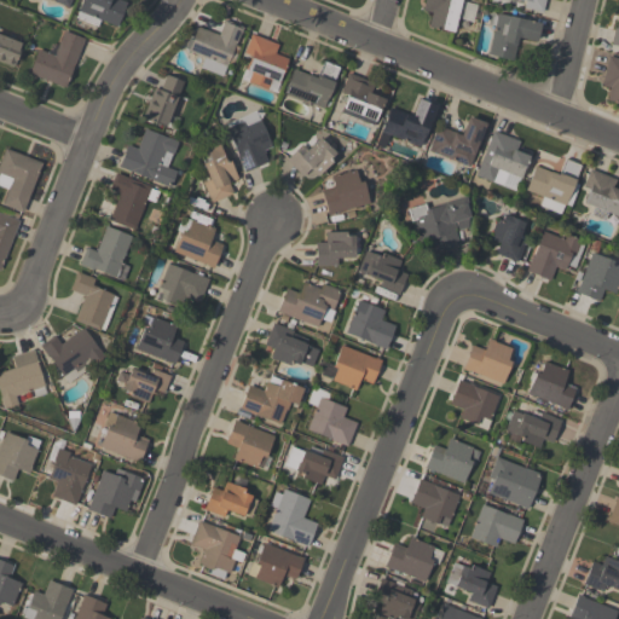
[(122,0),(126,1),(117,27),(79,11),(82,0),(122,0)]
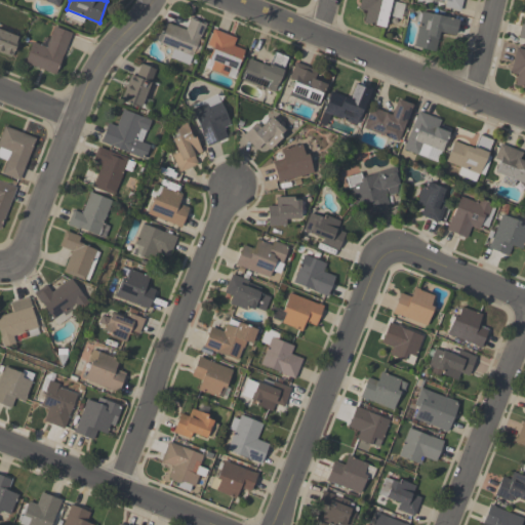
[(389,0),(384,27),(362,23),(365,10),(357,8),(359,0),(389,0)]
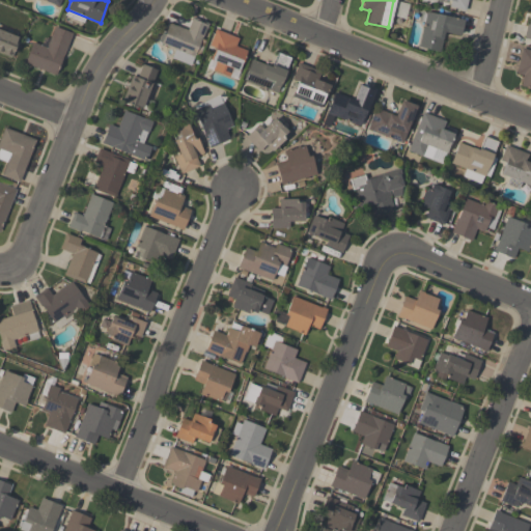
[(467,0),(465,11),(448,8),(450,0),(467,0)]
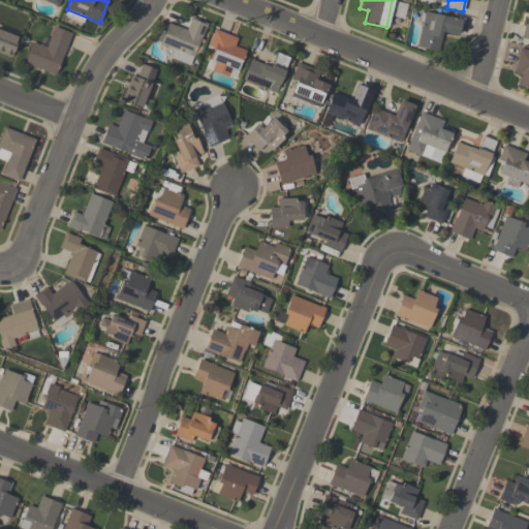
[(437,51),(416,45),(422,22),(416,21),(419,10),(425,11),(434,13),(434,12),(462,20),(458,35),(442,32),(437,51)]
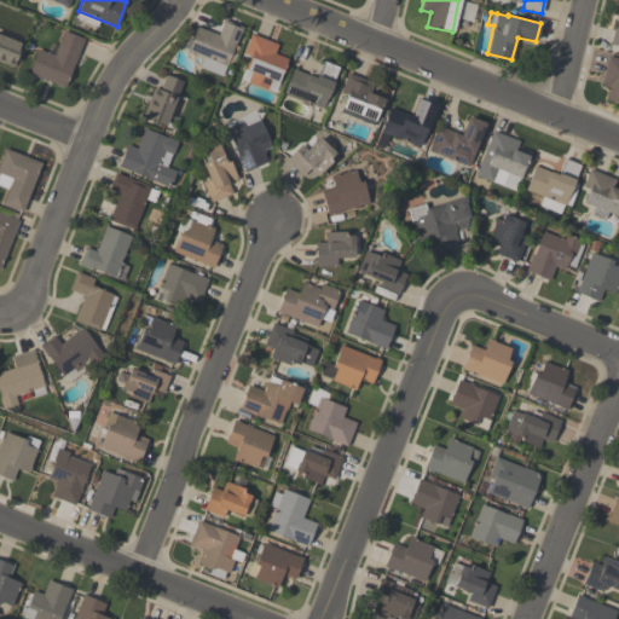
[(201,68),(204,57),(187,51),(187,50),(185,48),(189,38),(192,39),(197,27),(219,35),(225,19),(243,27),(241,33),(236,45),(241,46),(233,65),(227,63),(223,76),(201,68)]
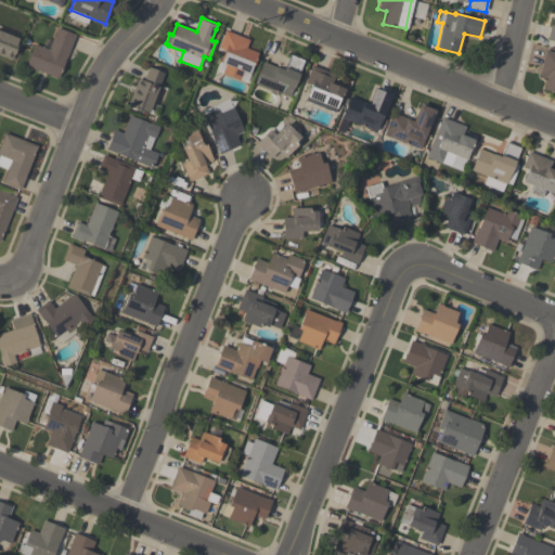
[(25,66),(57,78),(74,34),(55,27),(48,49),(34,43),(25,66)]
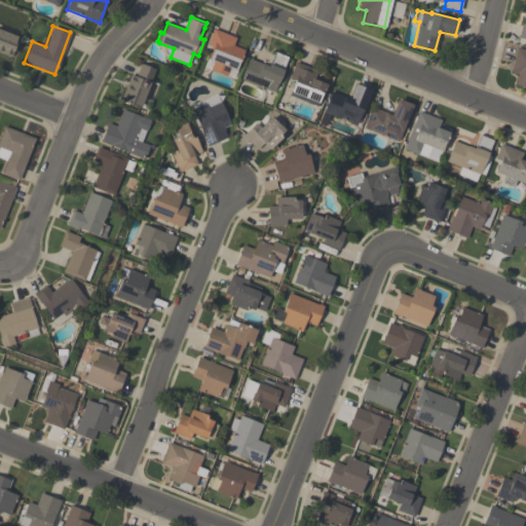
[(236,38),(233,45),(246,50),(237,70),(230,67),(227,75),(211,69),(214,61),(210,59),(214,46),(208,44),(214,29),(236,38)]
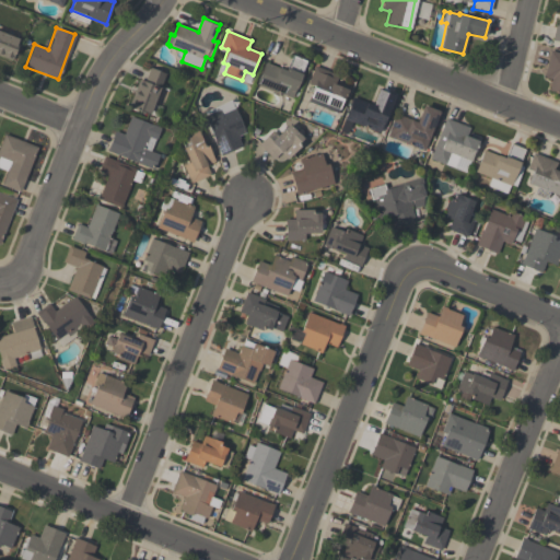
[(10,60),(0,56),(0,32),(19,39),(10,60)]
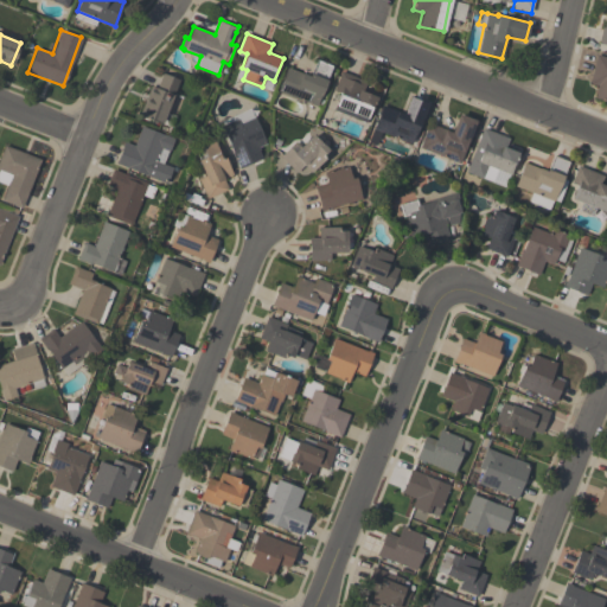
[(589,83),(596,55),(606,57),(606,100),(594,97),(598,85),(589,83)]
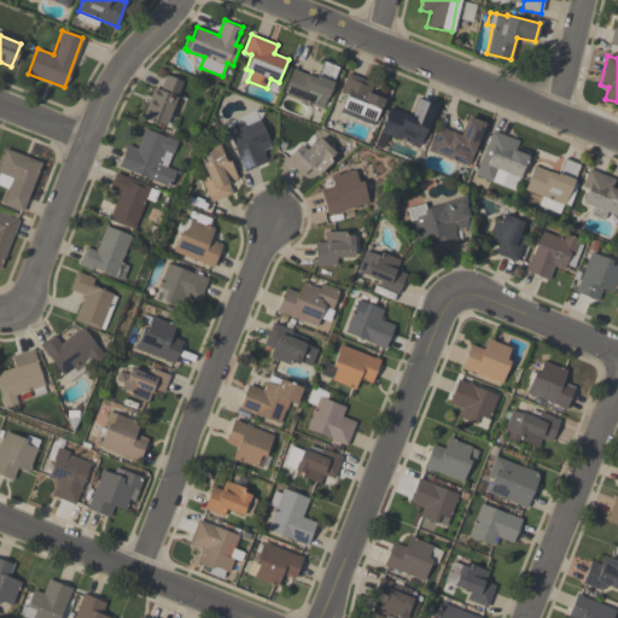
[(322,109),(284,93),(293,69),(308,75),(309,75),(315,77),(316,75),(318,75),(324,60),(338,66),(332,81),(334,82),(322,109)]
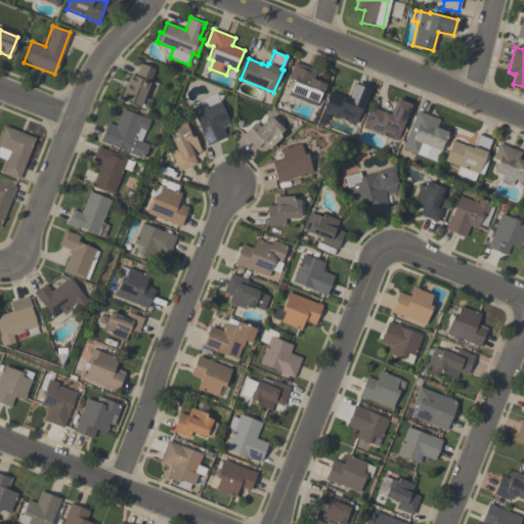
[(288,95),(294,80),(289,78),(295,61),(316,71),(313,79),(325,84),(323,88),(322,88),(316,105),(288,95)]
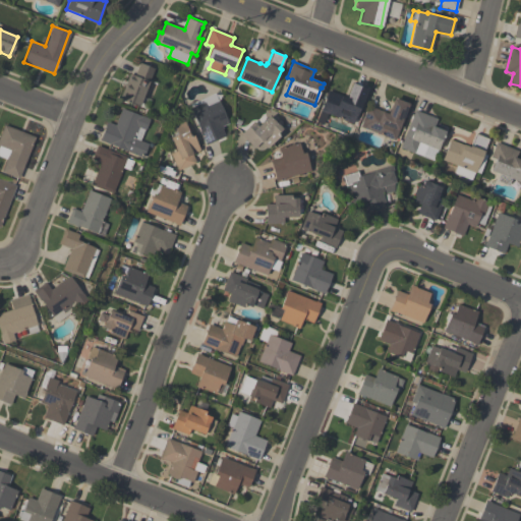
[(119,99),(130,73),(134,75),(140,63),(155,68),(138,107),(119,99)]
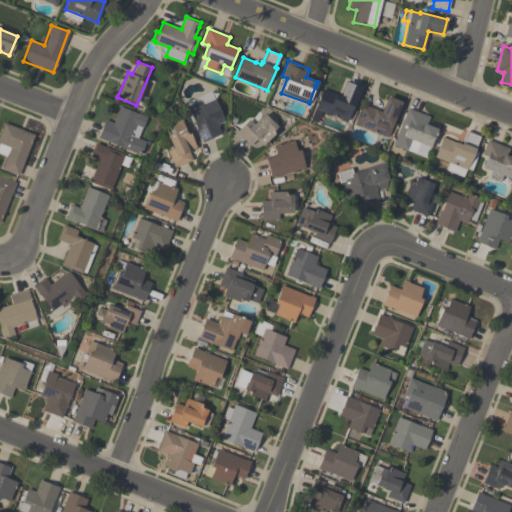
[(347,121),(321,111),(317,122),(310,120),(322,88),(340,96),(346,80),(361,86),(354,104),(347,121)]
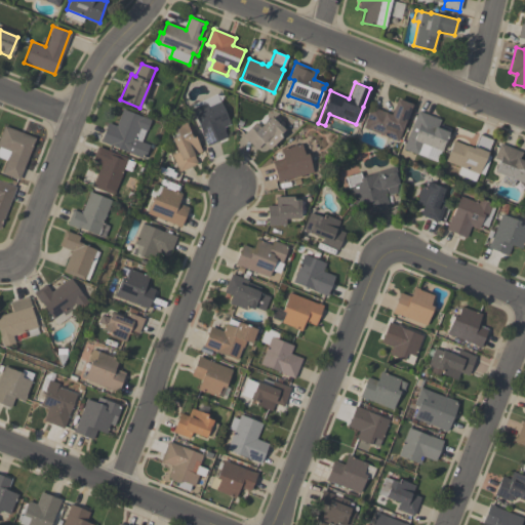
[(231,125),(224,127),(225,130),(227,137),(207,146),(201,132),(202,132),(192,110),(193,109),(191,105),(216,94),(219,102),(220,102),(231,125)]
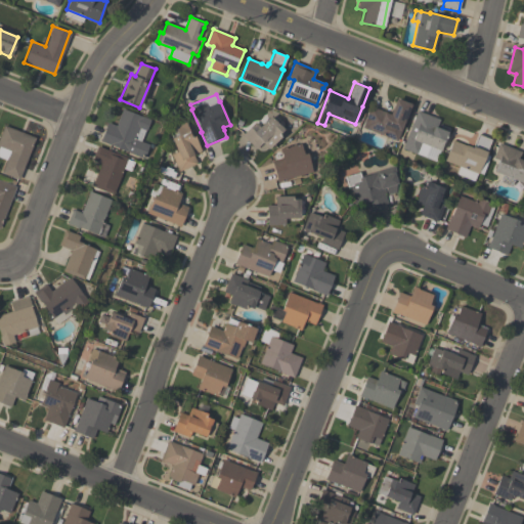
[(396,141),(361,127),(370,105),(390,114),(396,98),(410,103),(404,121),(403,121),(400,128),(401,129),(396,141)]
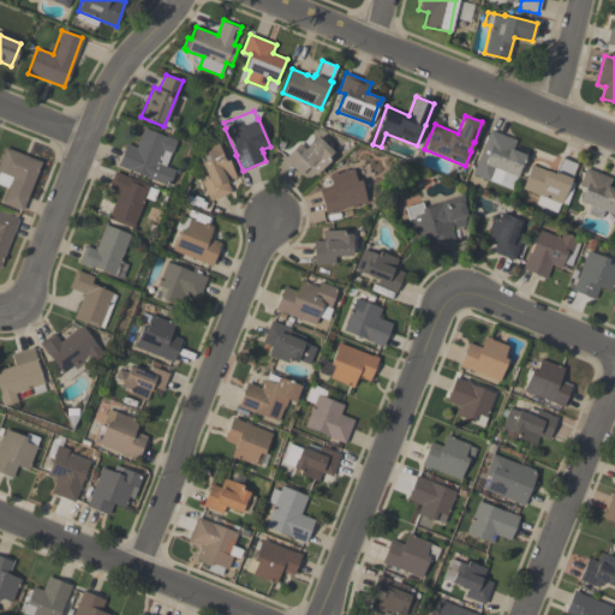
[(126,144),(136,148),(144,129),(166,137),(166,136),(177,141),(172,154),(171,154),(166,166),(175,169),(169,186),(118,166),(126,144)]
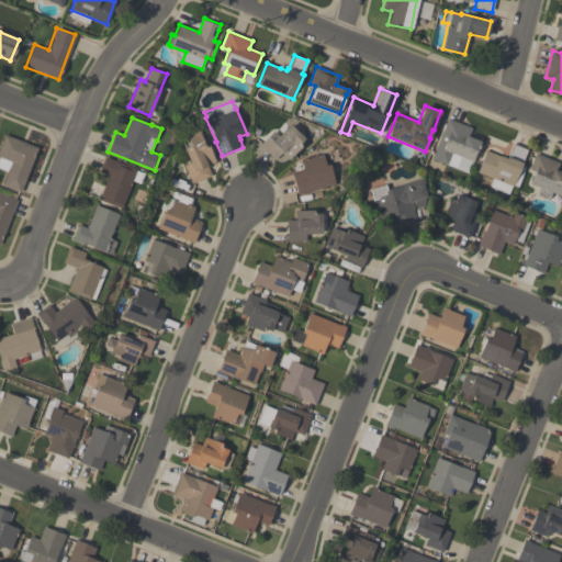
[(469,135),(481,139),(472,161),(459,156),(454,168),(446,165),(446,166),(431,159),(447,119),(471,127),(469,135)]
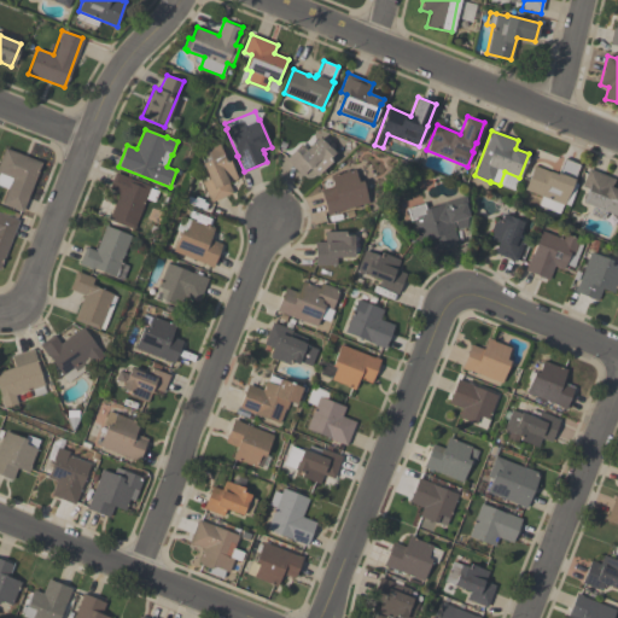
[(316,176),(309,168),(302,175),(285,159),(301,144),(307,150),(319,136),(327,146),(328,145),(334,152),(328,158),(331,161),(316,176)]
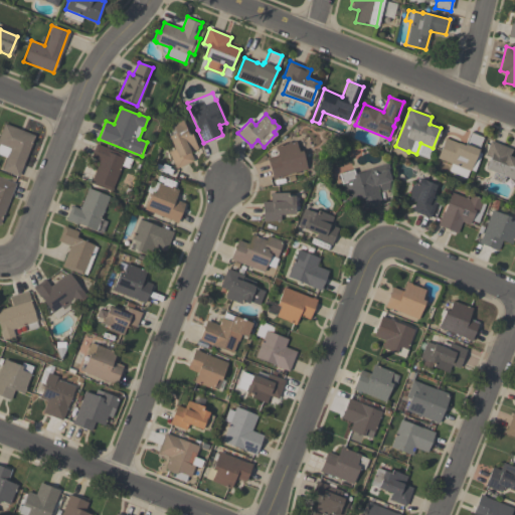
[(176,169),(169,152),(175,150),(169,136),(166,128),(171,125),(171,124),(182,120),(186,129),(188,134),(191,133),(198,149),(190,153),(194,161),(176,169)]
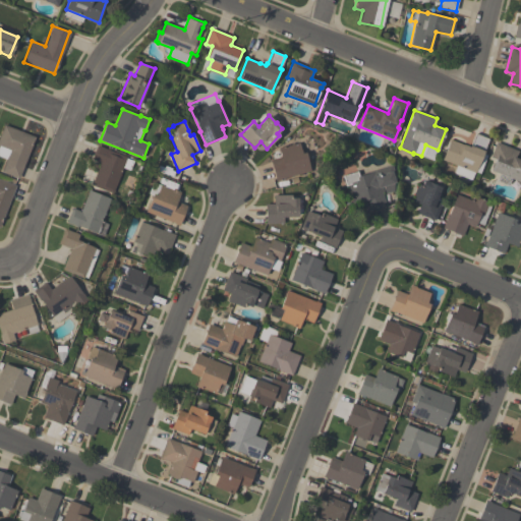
[(3,124),(0,133),(0,147),(9,150),(0,172),(18,179),(35,136),(3,124)]
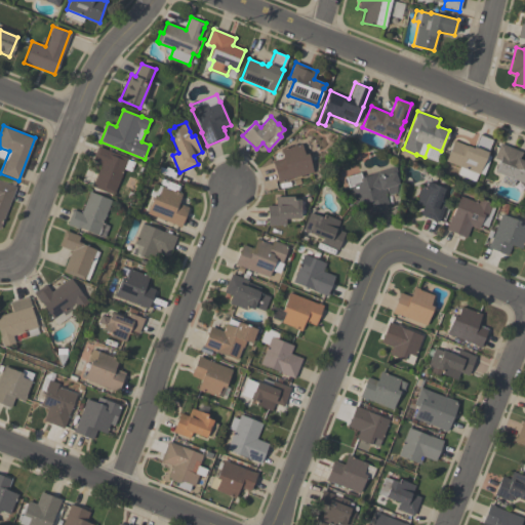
[(457,174),(459,166),(446,161),(454,140),(473,148),(478,134),(491,139),(486,152),(487,152),(486,154),(491,156),(483,175),(479,173),(479,174),(478,173),(475,182),(457,174)]
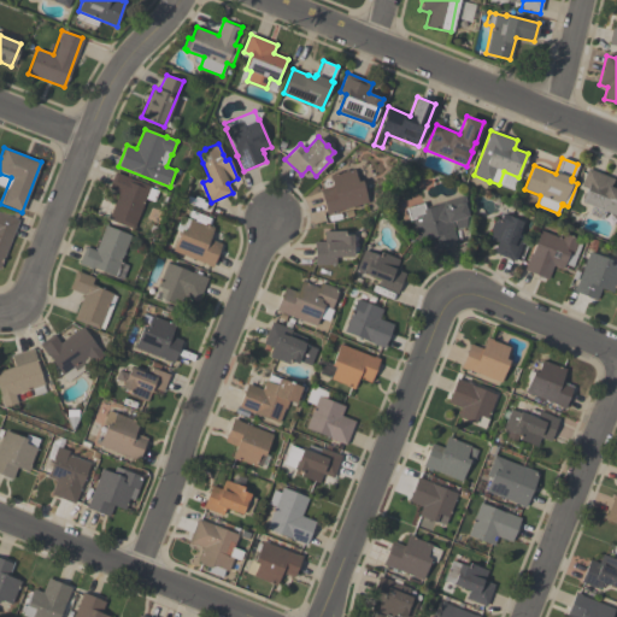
[(613,178),(610,187),(616,189),(616,212),(616,216),(605,211),(603,219),(588,213),(591,206),(581,201),(587,188),(580,186),(587,168),(613,178)]
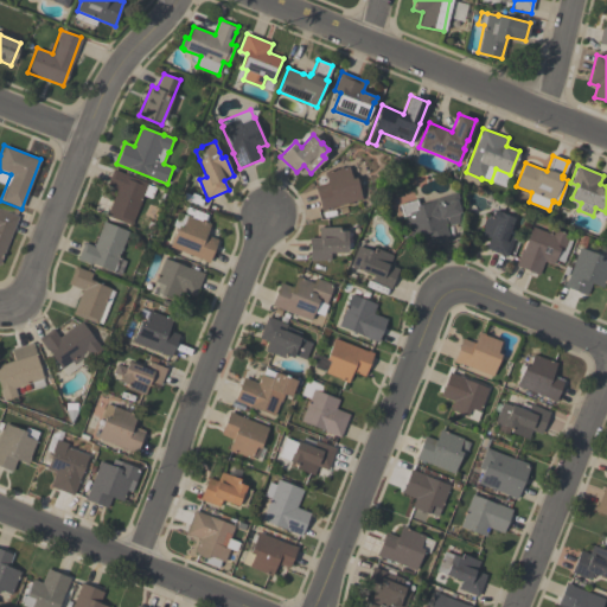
[(321,211),(314,187),(327,184),(324,172),(331,170),(331,171),(347,166),(351,178),(356,177),(362,198),(352,202),(352,203),(347,204),(346,203),(334,206),(334,208),(331,209),(331,208),(327,209),(321,211)]
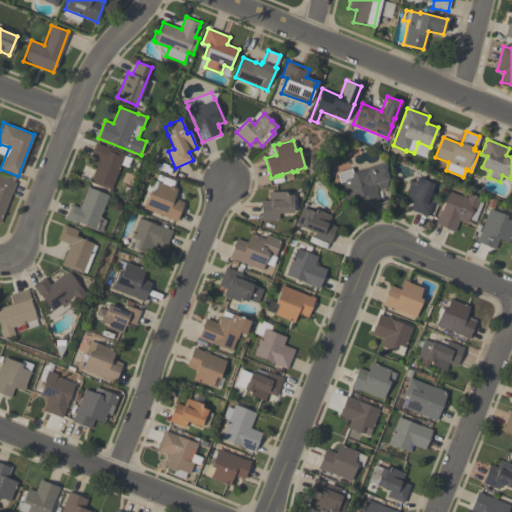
[(111,190),(90,181),(98,160),(90,157),(95,143),(125,155),(124,156),(132,159),(128,168),(121,165),(111,190)]
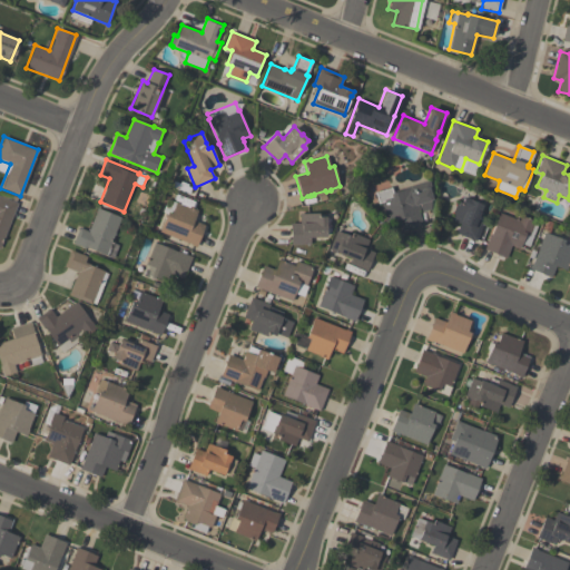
[(385,224),(383,217),(382,217),(379,207),(381,207),(380,203),(377,204),(374,192),(391,187),(392,193),(408,188),(408,187),(429,180),(431,189),(430,189),(434,207),(418,213),(421,225),(400,232),(397,220),(385,224)]
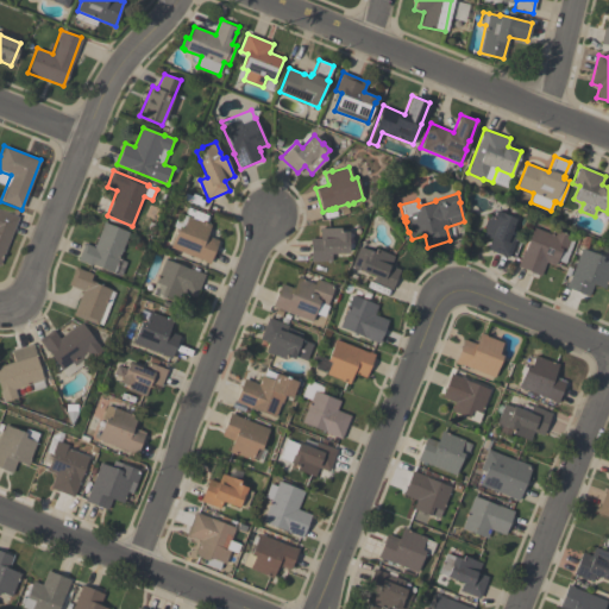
[(0,209),(19,218),(0,263),(0,209)]
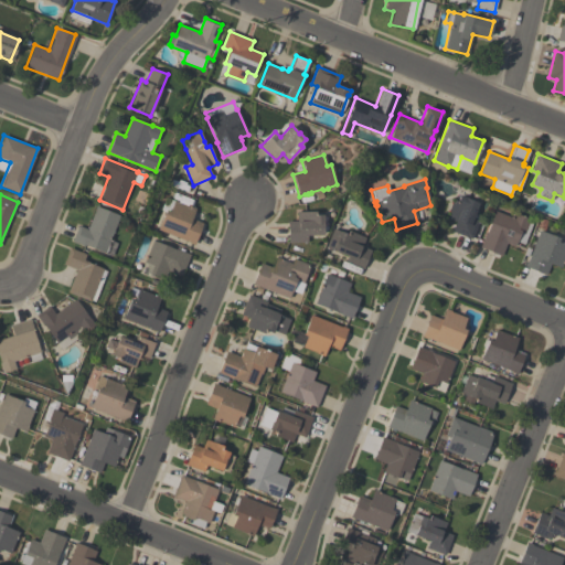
[(456,222),(447,217),(454,201),(457,202),(460,194),(467,198),(467,199),(478,203),(472,217),(479,220),(471,238),(451,231),(456,222)]
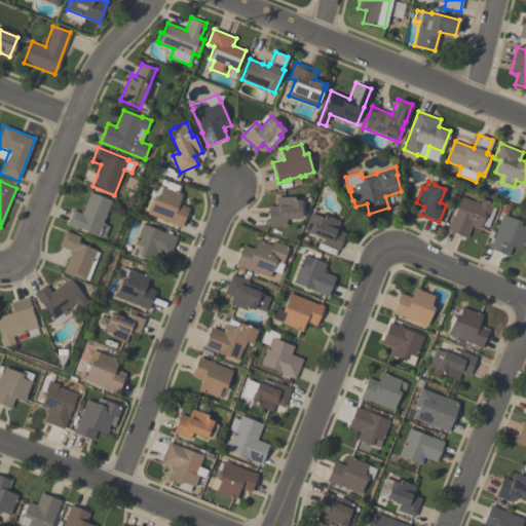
[(162,187),(177,192),(183,194),(179,203),(189,208),(182,228),(176,226),(177,225),(148,214),(155,195),(159,196),(162,187)]
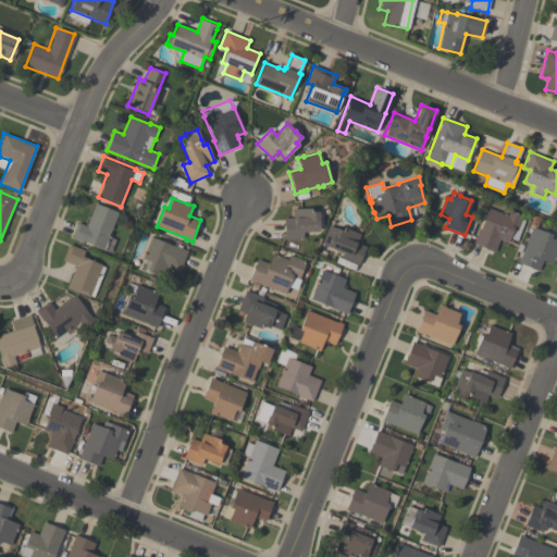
[(71,238),(77,222),(87,226),(96,203),(119,213),(109,237),(115,239),(111,252),(84,242),(83,243),(71,238)]
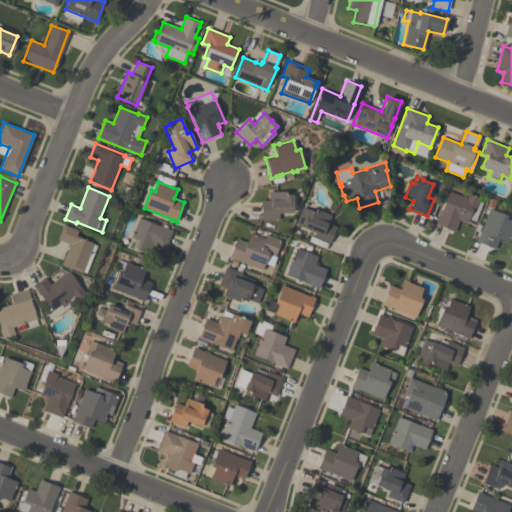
[(261,220),(260,200),(269,200),(269,192),(286,191),(286,195),(293,194),(293,202),(292,202),(293,213),(278,213),(278,220),(261,220)]
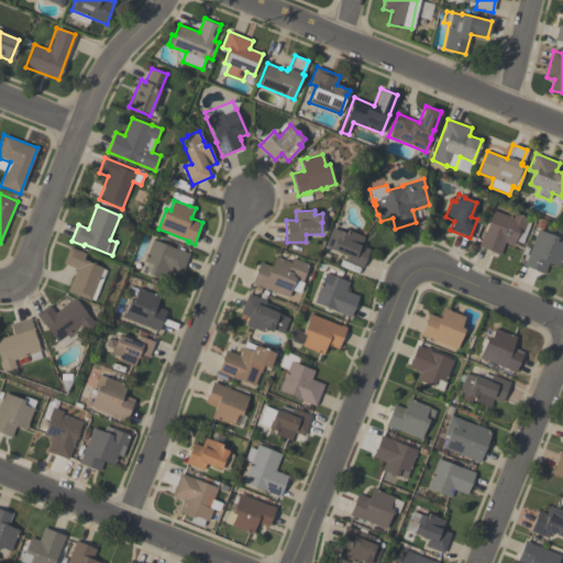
[(505,242),(499,255),(477,246),(484,231),(485,231),(493,210),(512,218),(515,213),(528,218),(527,221),(531,222),(522,243),(515,241),(512,245),(505,242)]
